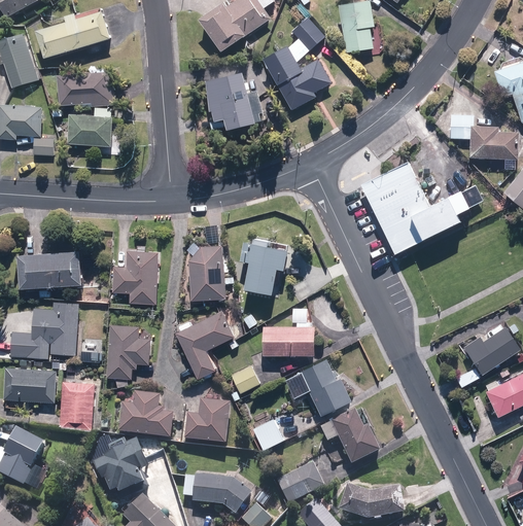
[(0,14),(2,19),(36,0),(0,0),(0,14)]
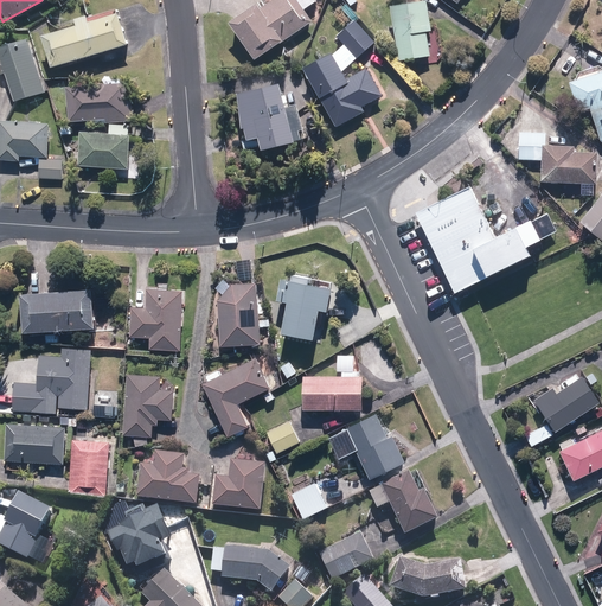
[(231,25),(256,61),(283,42),(312,23),(303,11),(315,2),(313,0),(274,0),(262,8),(260,6),(231,25)]
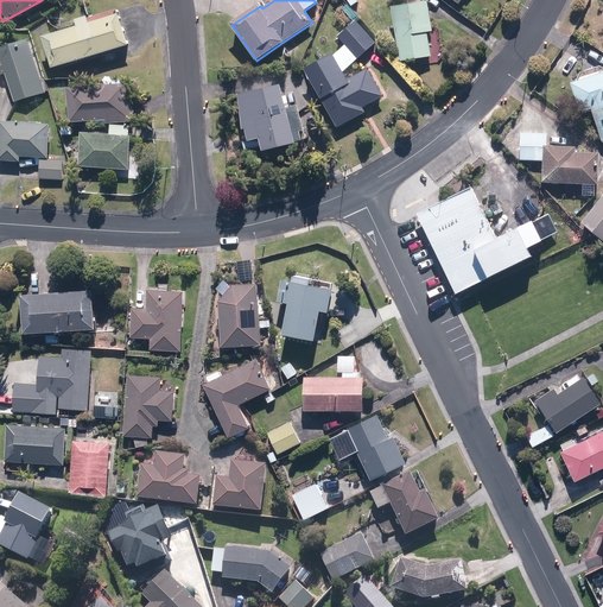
[(392,7),(400,62),(431,57),(427,33),(432,32),(429,2),(392,7)]
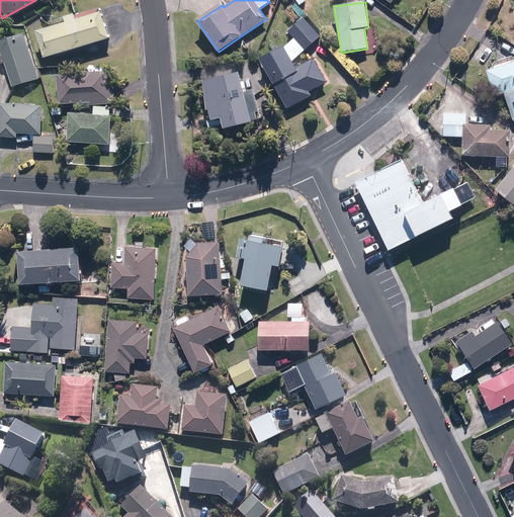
[(37,32),(46,60),(110,40),(102,13),(77,20),(76,15),(65,18),(67,24),(37,32)]
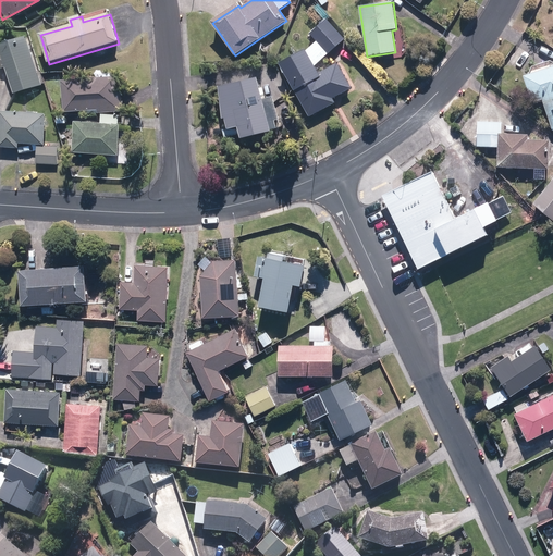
[(303,51),(280,63),(307,115),(333,102),(331,97),(351,88),(338,62),(318,72),(314,62),(342,38),(324,17),(307,33),(312,40),(302,50),(303,51)]
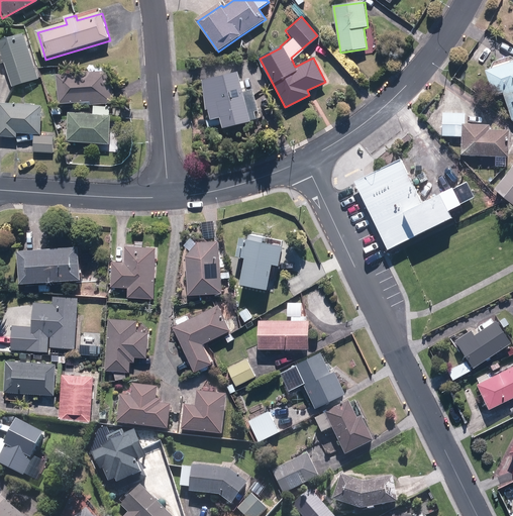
[(9,87),(35,79),(34,77),(36,77),(33,65),(31,66),(21,34),(0,40),(0,64),(2,64),(9,87)]
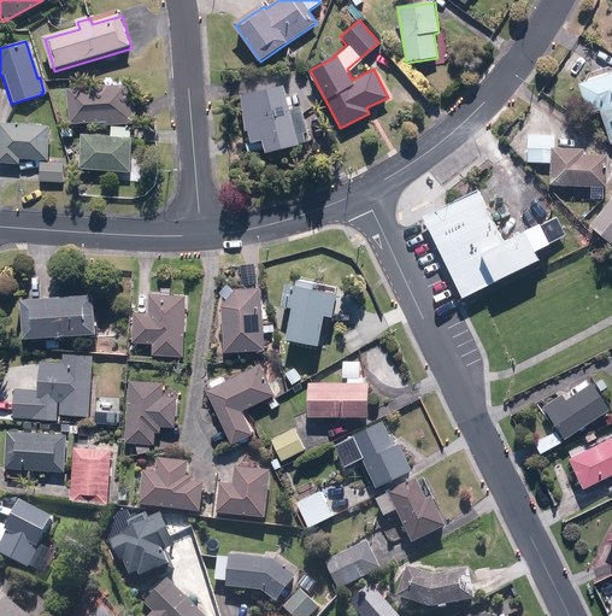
[(610,142),(611,144),(611,71),(578,82),(588,113),(600,110),(610,142)]
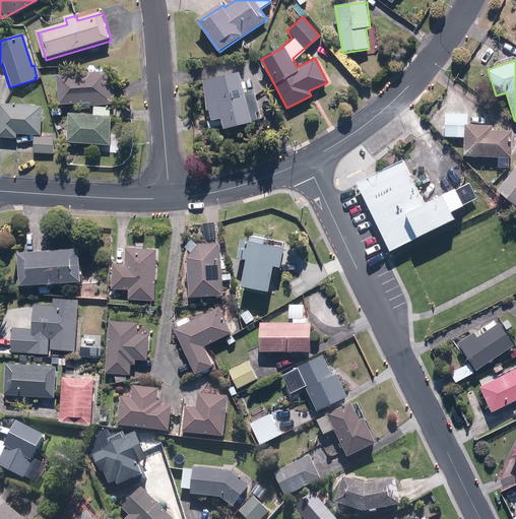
[(90,104),(90,106),(113,105),(113,91),(109,91),(108,73),(58,75),(59,106),(90,104)]
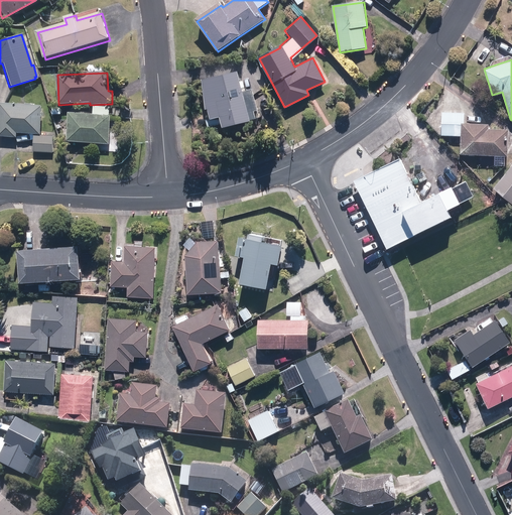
[(242,73),(205,82),(214,122),(224,120),(226,130),(253,124),(242,73)]
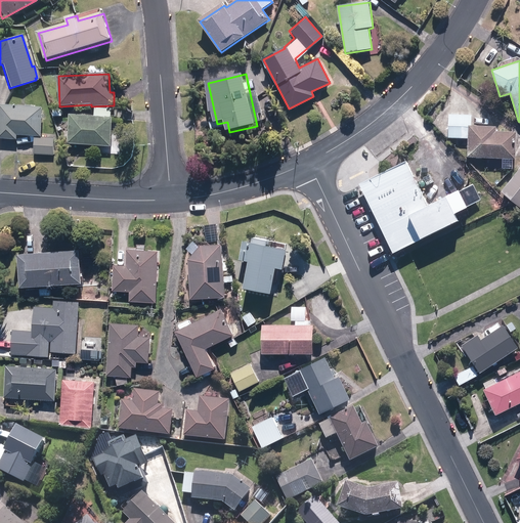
[(40,109),(0,105),(0,138),(13,140),(14,136),(38,137),(40,109)]
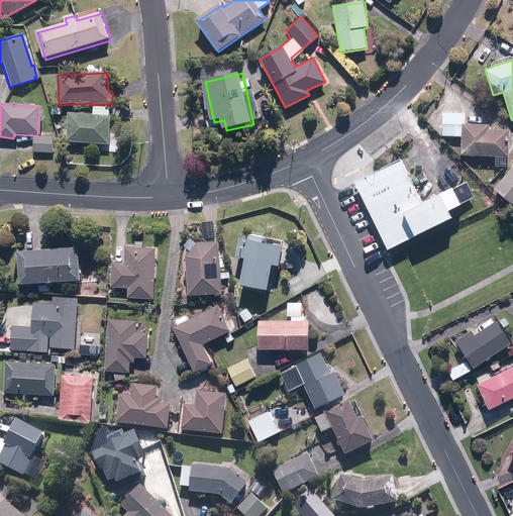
[(459,155),(507,156),(508,129),(488,128),(488,123),(464,123),(464,112),(441,112),(440,136),(459,136),(459,155)]
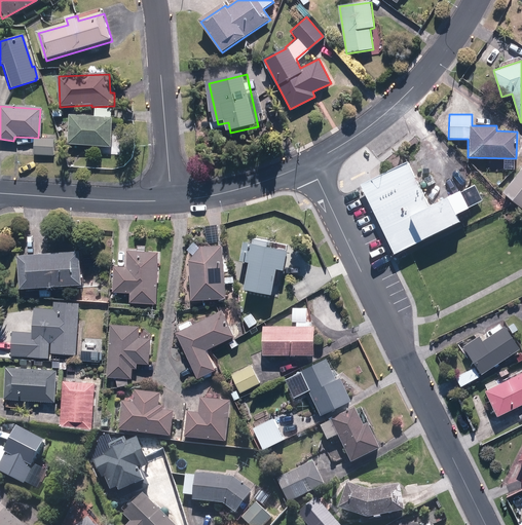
[(113,118),(71,115),(69,145),(111,148),(113,118)]
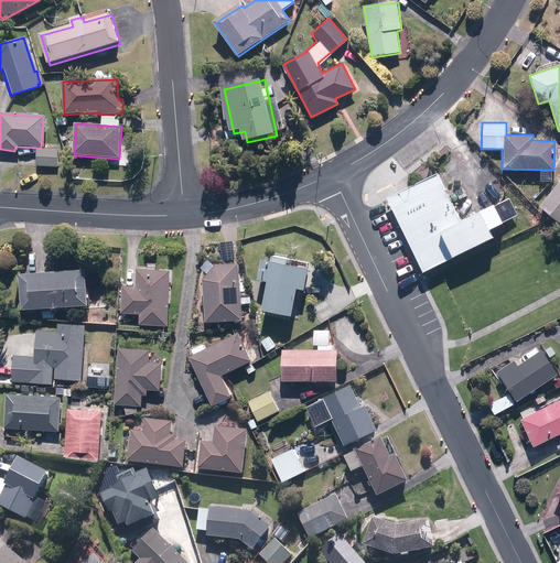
[(33,166),(54,168),(55,149),(33,148),(33,166)]
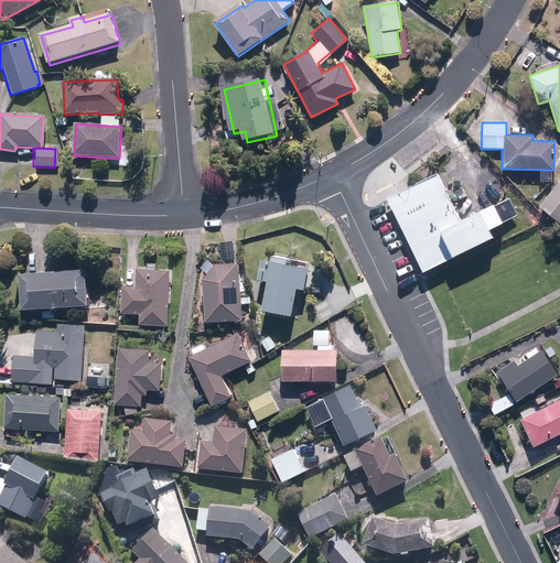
[(434,173),(394,193),(430,268),(491,238),(487,230),(499,224),(491,206),(459,222),(434,173)]
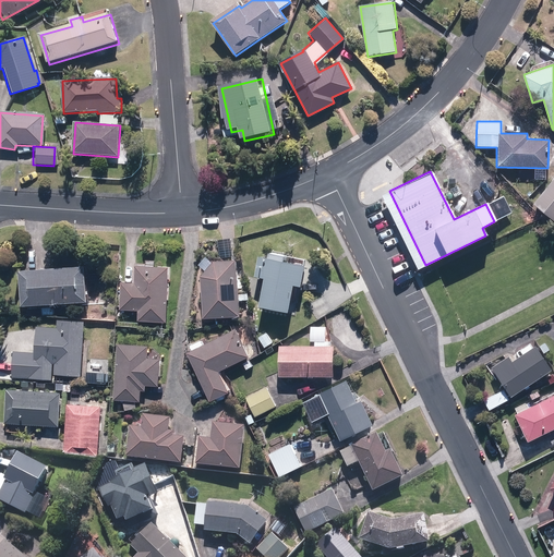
[(551,221),(553,217),(553,172),(553,173),(529,204),(551,221)]
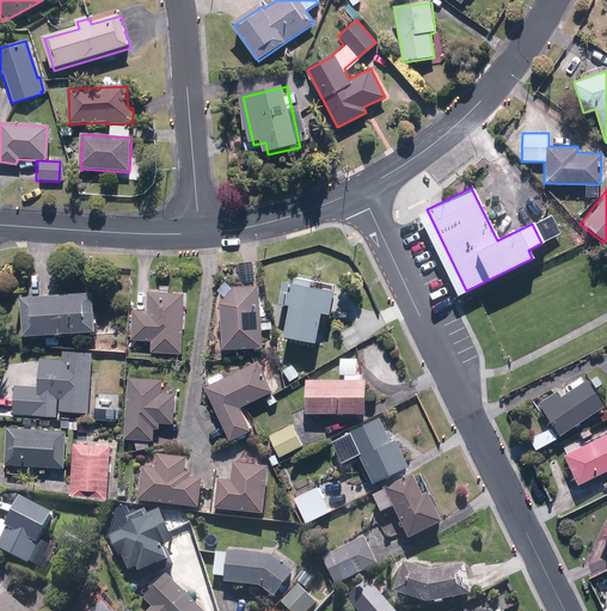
[(284,334),(318,340),(324,311),(330,312),(336,288),(313,283),(313,279),(296,275),(295,281),(284,279),(280,301),(290,304),(284,334)]
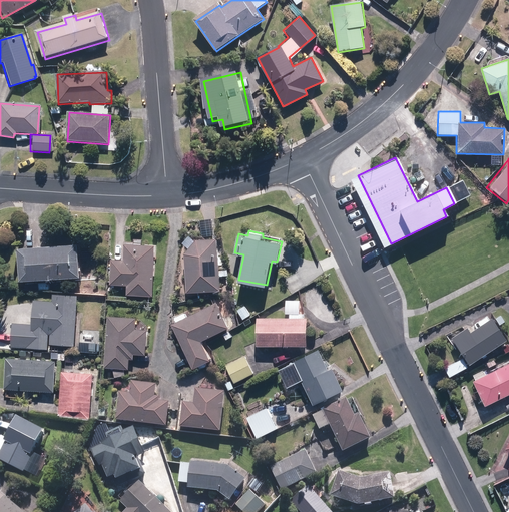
[(184,252),(185,291),(219,290),(217,238),(196,239),(184,252)]
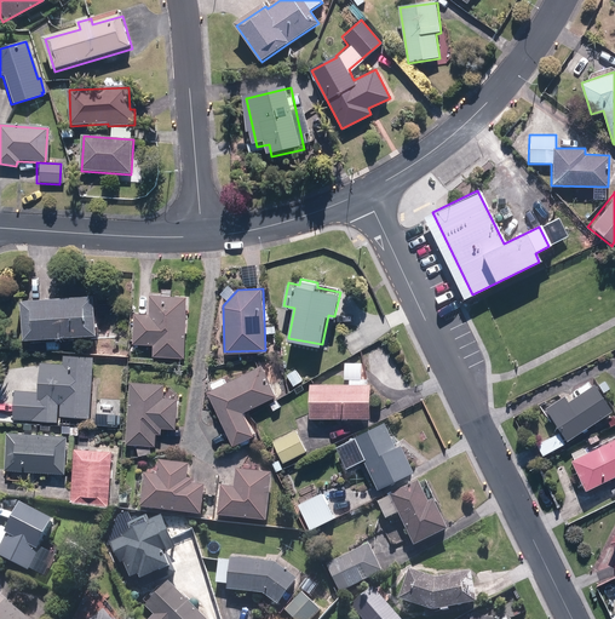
[(133,313),(132,343),(151,344),(151,355),(183,357),(188,296),(150,293),(149,313),(133,313)]
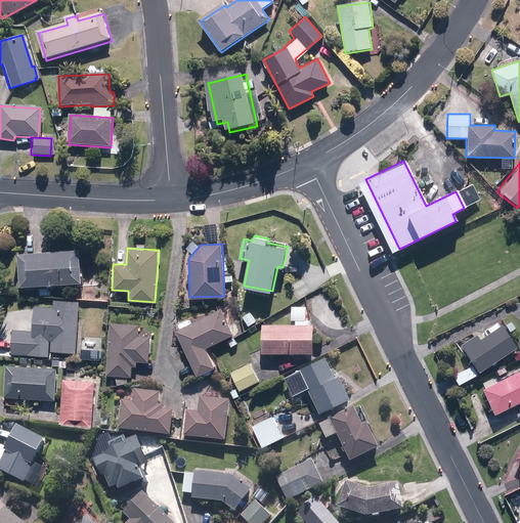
[(19,253),(22,287),(83,282),(81,249),(19,253)]
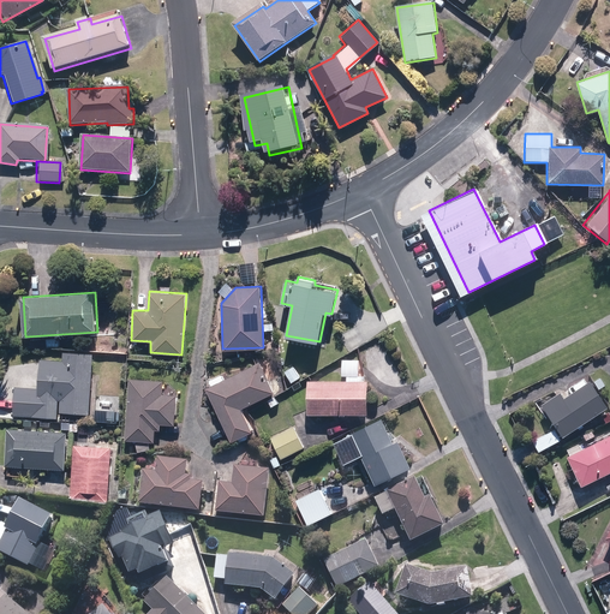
[(13,386),(12,412),(12,415),(55,417),(55,401),(58,401),(59,401),(58,411),(88,413),(91,355),(63,352),(63,359),(40,358),(37,386),(37,387),(13,386)]
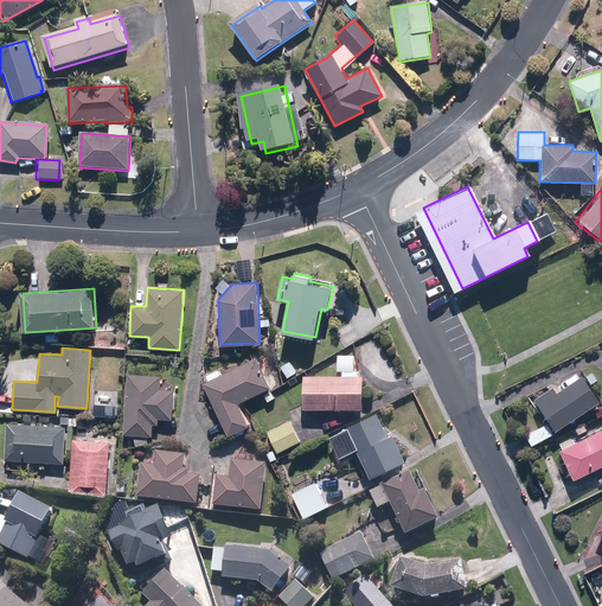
[(276,362),(285,377),(293,371),(285,357),(276,362)]
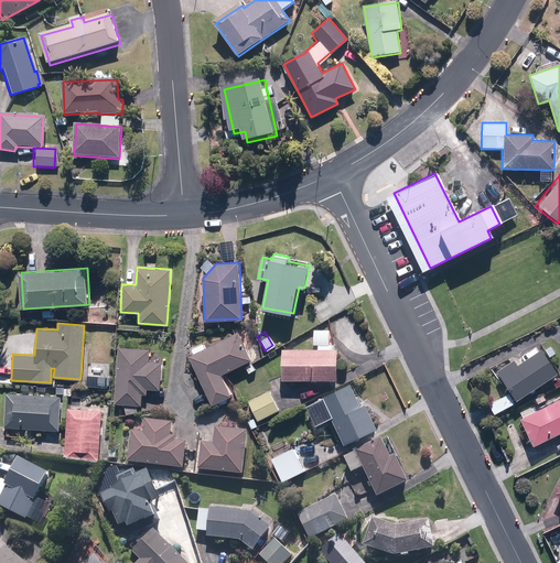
[(186,356),(211,405),(230,396),(219,375),(249,359),(235,333),(203,348),(201,343),(189,348),(192,354),(186,356)]
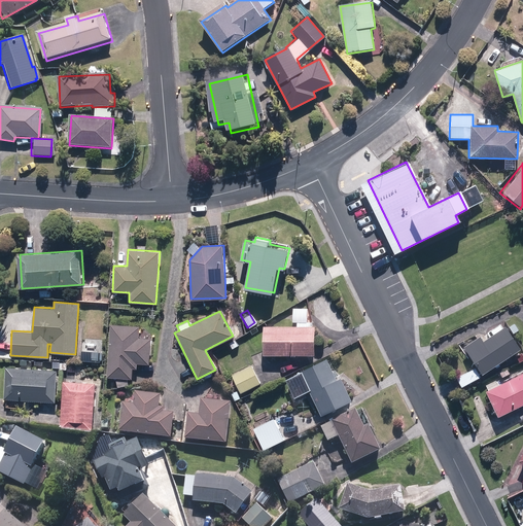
[(310,320),(297,320),(297,325),(263,325),(263,354),(314,354),(314,324),(310,325),(310,320)]
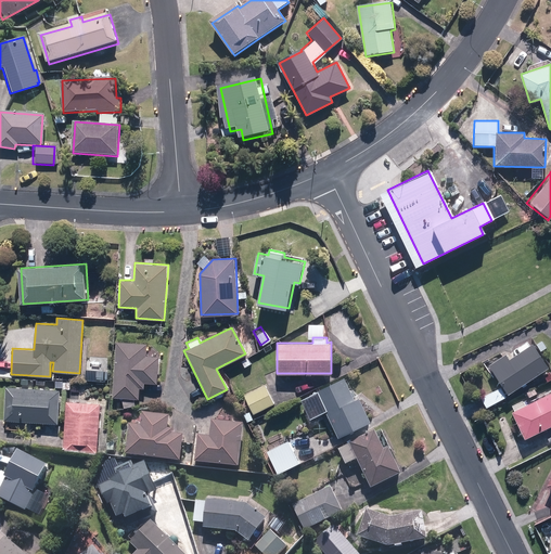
[(534,344),(539,351),(545,347),(540,340),(534,344)]
